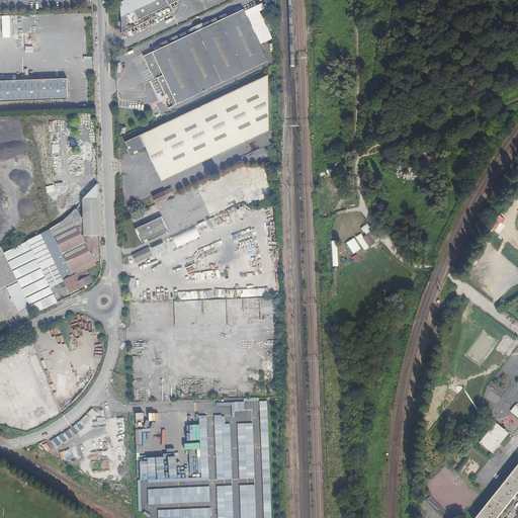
[(121,0),(120,1),(121,28),(122,32),(157,16),(155,11),(156,11),(159,17),(172,11),(170,5),(169,3),(173,1),(172,0),(121,0)]
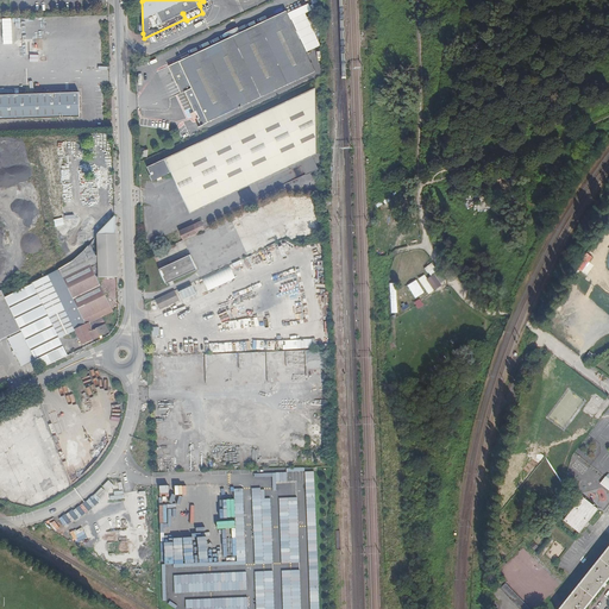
[(306,52),(287,11),(169,67),(181,93),(184,92),(194,112),(195,111),(199,118),(198,118),(201,126),(315,71),(306,52)]
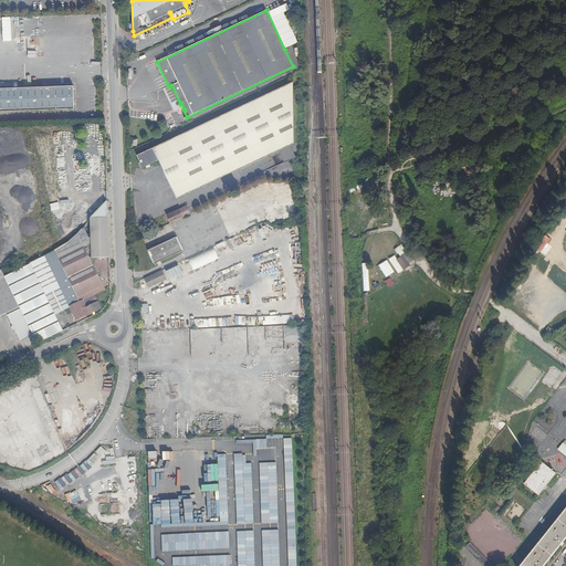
[(260,159),(295,142),(294,81),(206,123),(137,156),(142,164),(140,166),(143,169),(146,168),(147,169),(152,166),(152,165),(159,161),(178,198),(221,177),(260,159)]
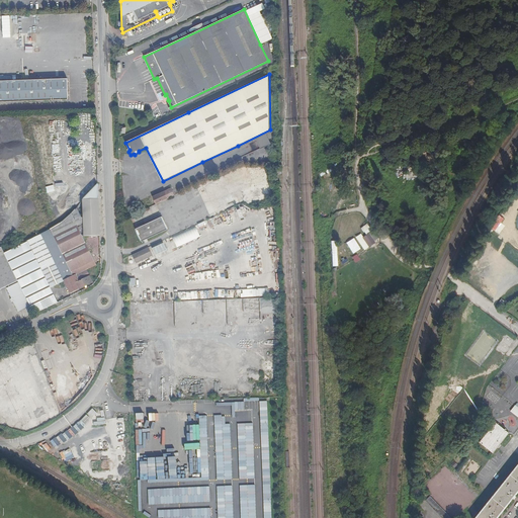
[(0,102),(68,98),(68,79),(0,81),(0,102)]
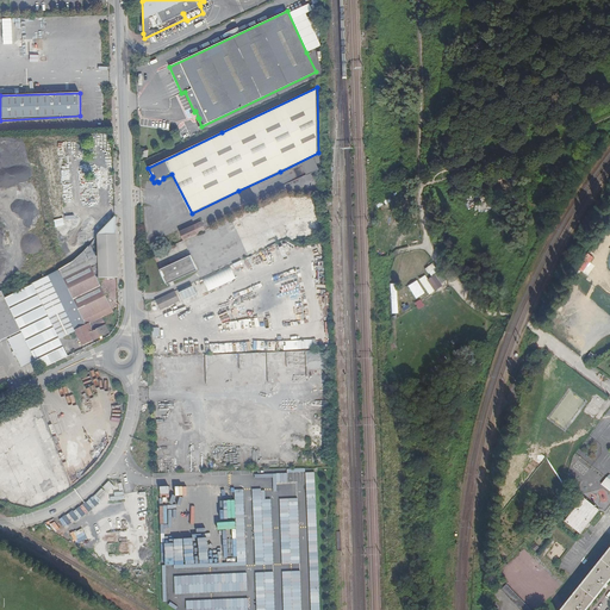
[(78,330),(76,330),(83,347),(110,332),(106,327),(101,328),(98,319),(114,311),(98,279),(119,275),(117,213),(98,237),(98,250),(95,251),(94,253),(94,260),(89,262),(87,257),(89,249),(89,246),(88,243),(85,242),(83,243),(74,253),(69,256),(56,262),(45,268),(48,275),(63,306),(66,305),(78,330)]
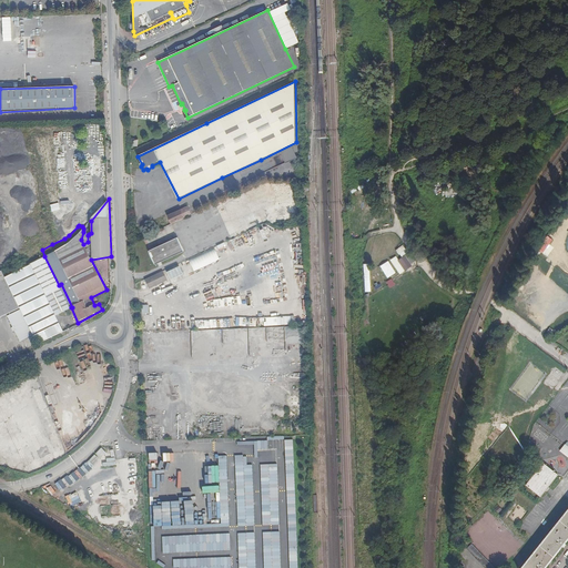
[(166,215),(171,224),(191,214),(188,206),(166,215)]
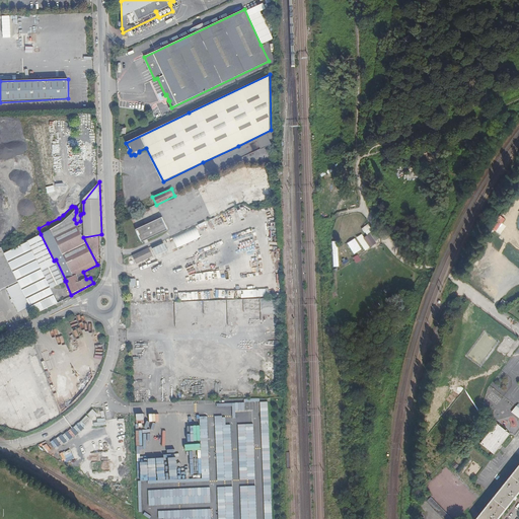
[(137,230),(142,241),(169,230),(163,217),(137,229),(137,230)]
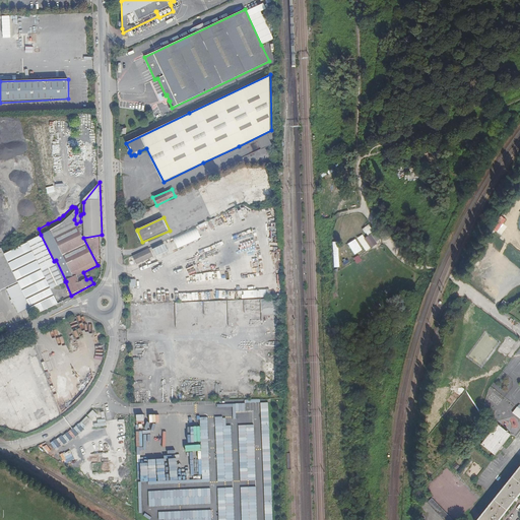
[(31,233),(27,235),(27,243),(41,235),(39,229),(31,233)]
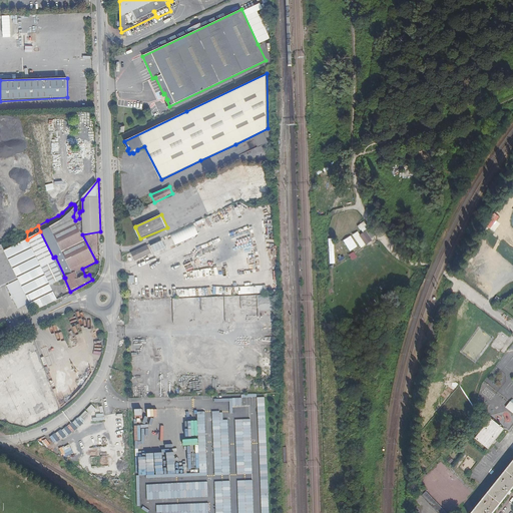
[(48,282),(48,283),(62,276),(53,258),(40,231),(27,239),(33,250),(48,282)]
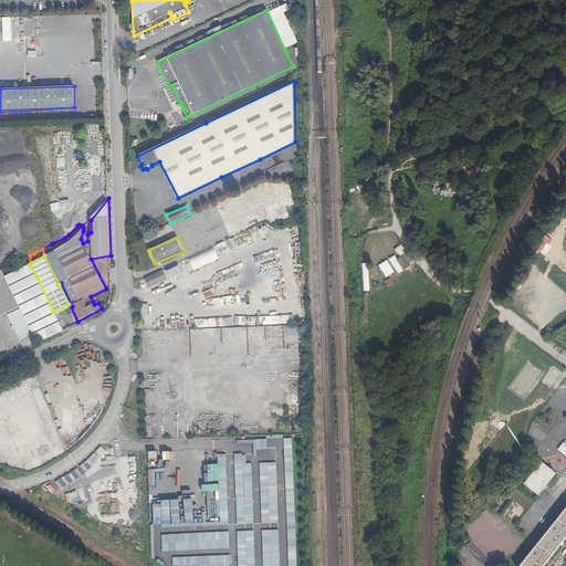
[(30,264),(27,265),(6,276),(38,339),(62,328),(58,320),(53,312),(53,311),(37,276),(30,264)]
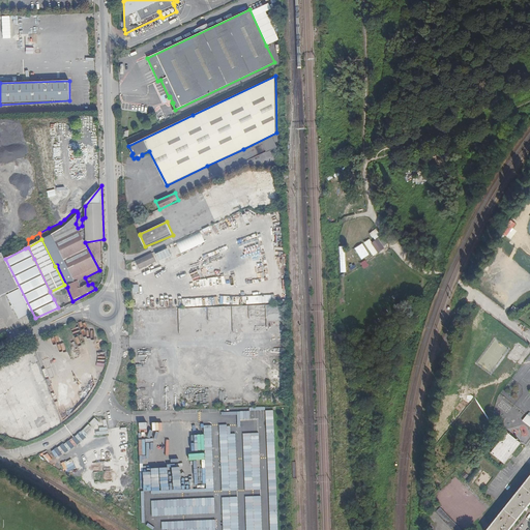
[(140,270),(156,263),(152,254),(137,262),(140,270)]
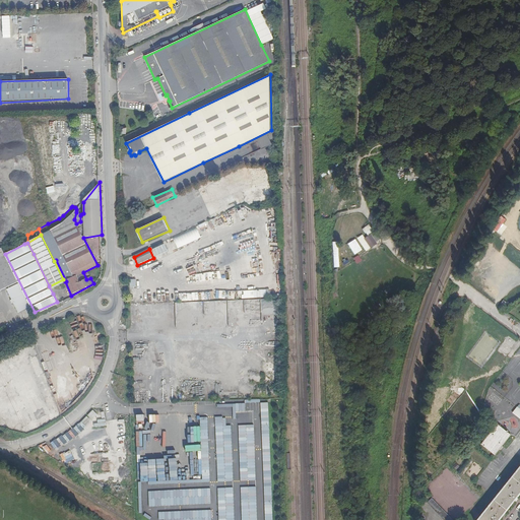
[(0,291),(18,283),(4,255),(4,254),(0,256),(0,291)]
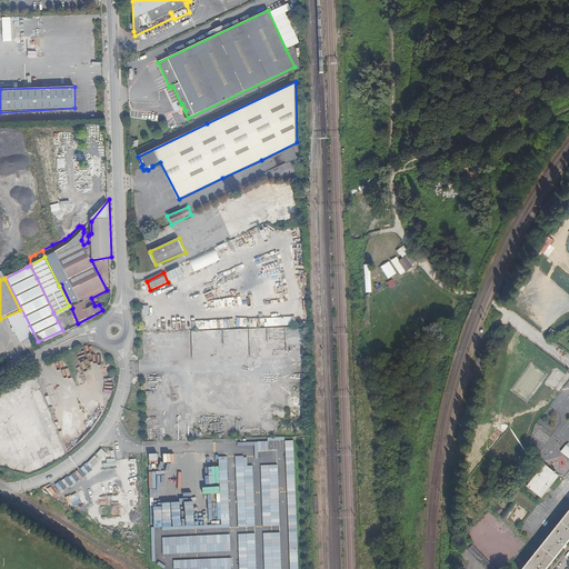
[(61,285),(59,286),(69,306),(71,308),(72,308),(61,285)]
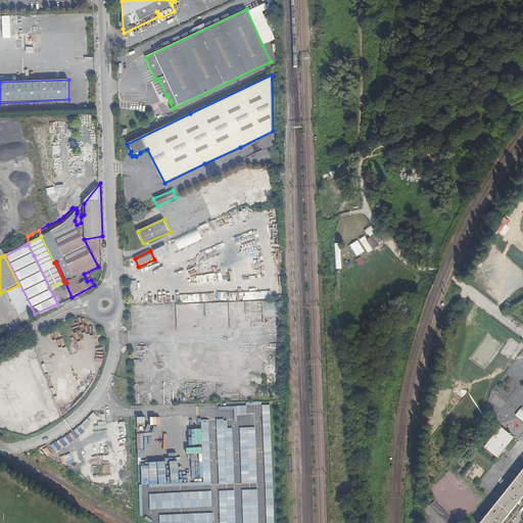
[(68,446),(99,418),(94,413),(61,442),(62,443),(64,441),(68,446)]
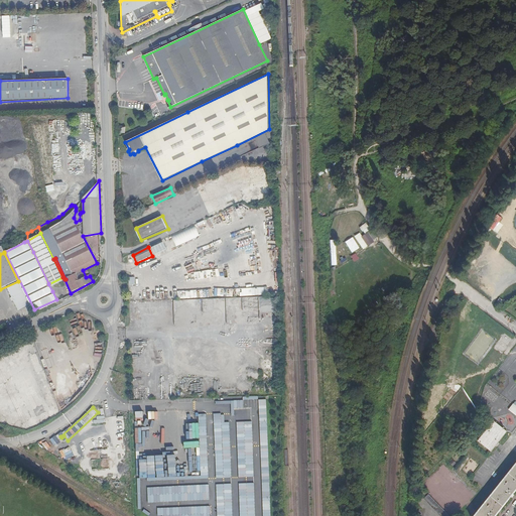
[(479,441),(493,453),(508,432),(494,421),(479,441)]
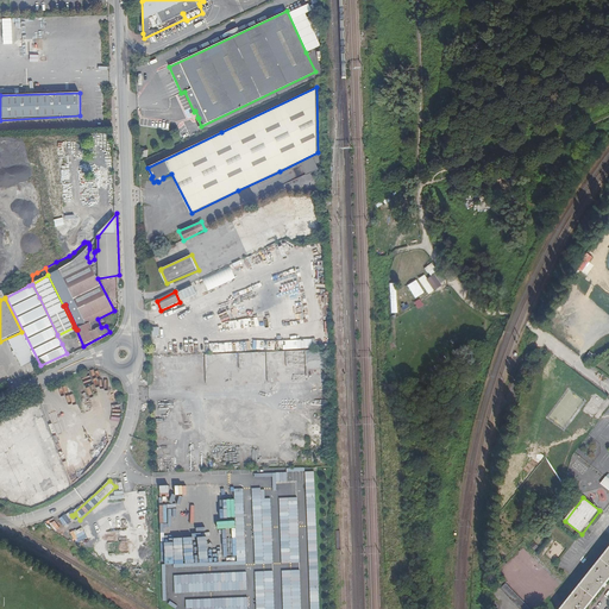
[(608,578),(608,548),(562,608),(585,608),(600,591),(608,578)]
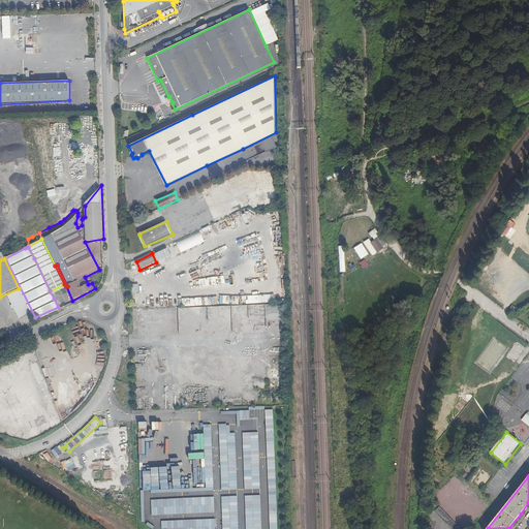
[(463,528),(440,505),(435,509),(453,528),(463,528)]
